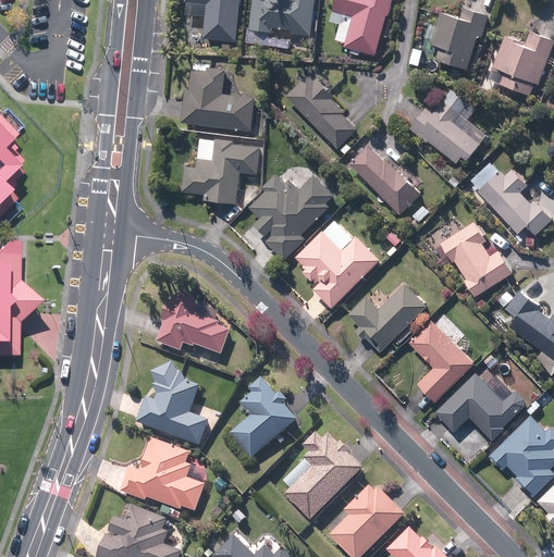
[(204,37),(236,40),(239,0),(185,0),(207,2),(204,37)]
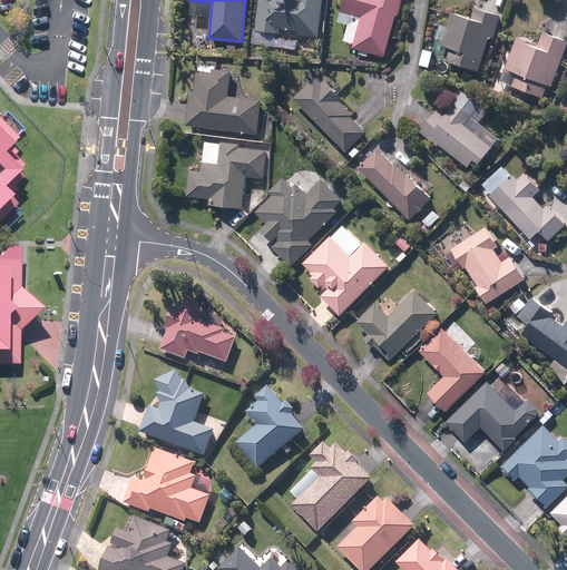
[(250,42),(282,48),(283,39),(274,38),(275,31),(277,32),(279,26),(299,29),(299,33),(318,36),(322,0),(257,0),(254,29),(251,28),(250,42)]
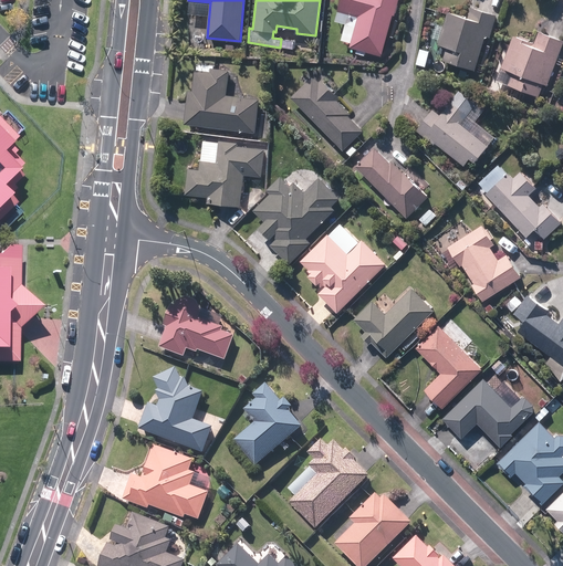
[(351,45),(382,54),(393,13),(394,14),(397,0),(341,0),(339,9),(358,14),(351,45)]
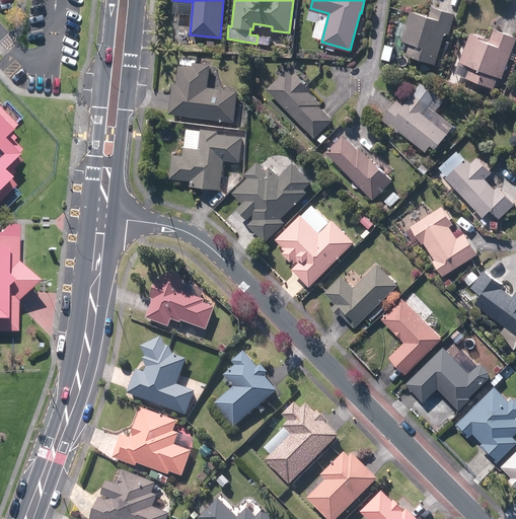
[(426,17),(408,12),(397,44),(406,47),(402,57),(434,67),(441,43),(439,43),(442,34),(446,36),(452,16),(442,13),(428,9),(426,17)]
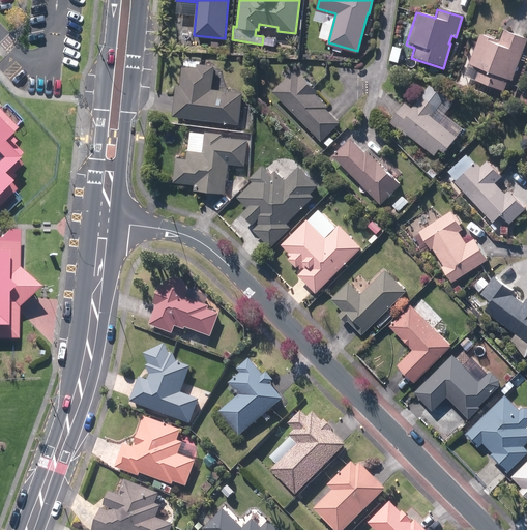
[(507,83),(515,64),(521,51),(525,38),(516,34),(500,28),(496,40),(478,33),(466,65),(476,69),(472,80),(501,91),(505,82),(507,83)]
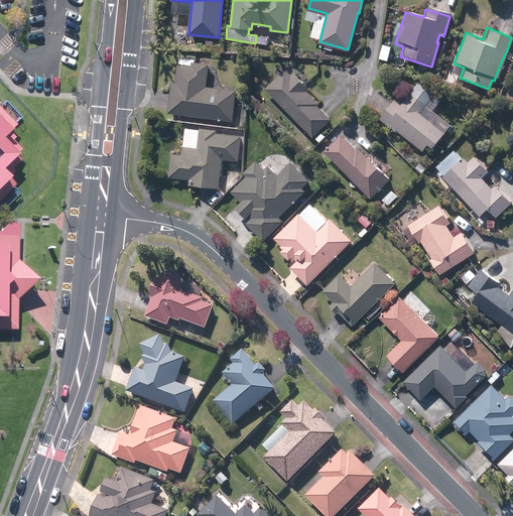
[(209,63),(195,61),(195,58),(180,56),(179,63),(178,63),(176,83),(171,82),(167,112),(232,120),(236,91),(206,86),(209,63)]
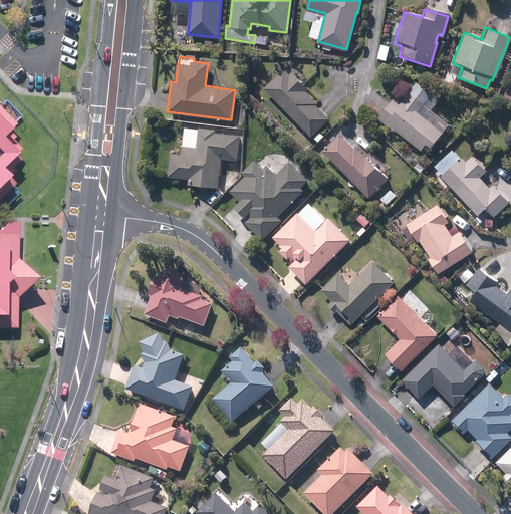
[(264,88),(311,136),(329,117),(320,109),(315,104),(317,102),(305,89),(307,88),(292,71),(289,74),(283,68),(264,88)]
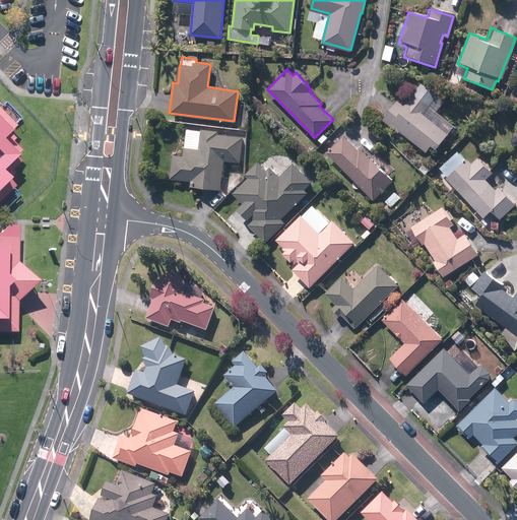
[(423,155),(429,147),(433,150),(447,133),(422,114),(436,96),(419,83),(400,107),(393,102),(386,112),(378,121),(423,155)]
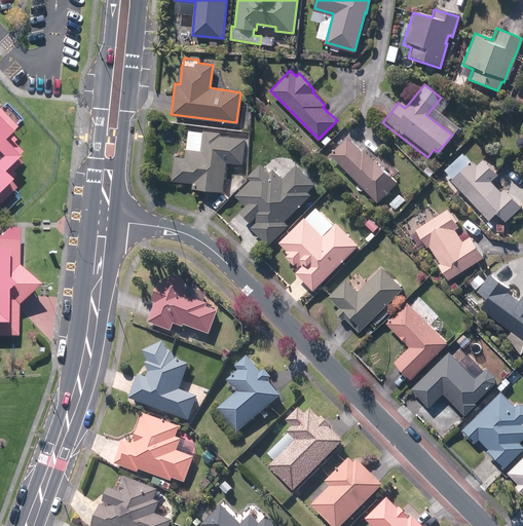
[(0,199),(11,189),(5,183),(10,177),(7,174),(17,163),(12,158),(16,153),(7,144),(10,141),(6,137),(8,135),(7,133),(13,127),(0,113),(0,156),(2,158),(0,160),(0,199)]
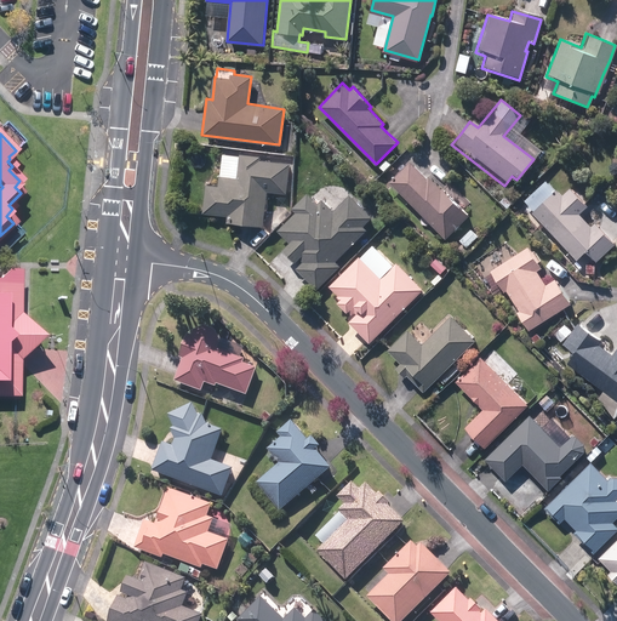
[(250,223),(263,226),(267,191),(287,193),(290,163),(260,159),(260,155),(240,154),(238,178),(230,178),(230,183),(220,182),(220,187),(206,186),(204,211),(228,214),(227,222),(250,223)]
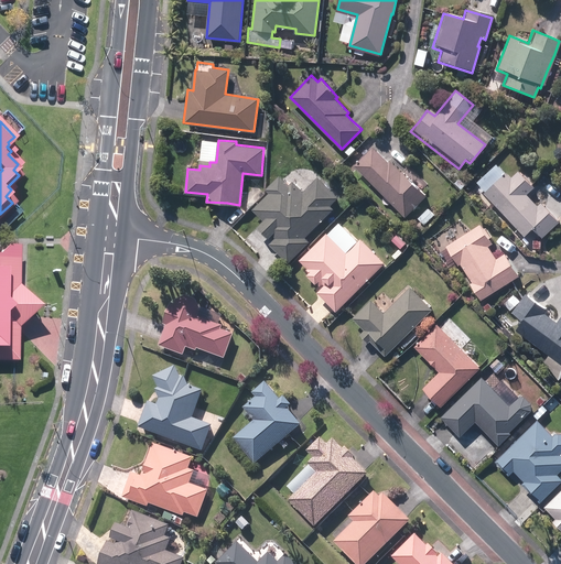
[(343,152),(347,156),(354,149),(349,144),(343,152)]
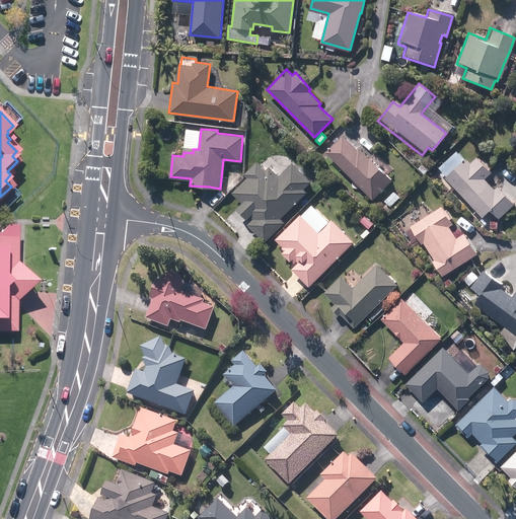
[(325,152),(373,198),(391,179),(359,147),(357,149),(352,144),(343,135),(325,152)]
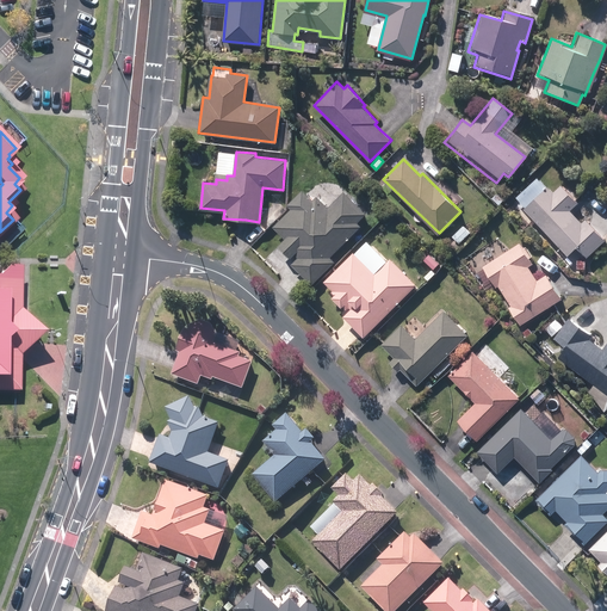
[(377,168),(383,174),(392,166),(386,160),(377,168)]
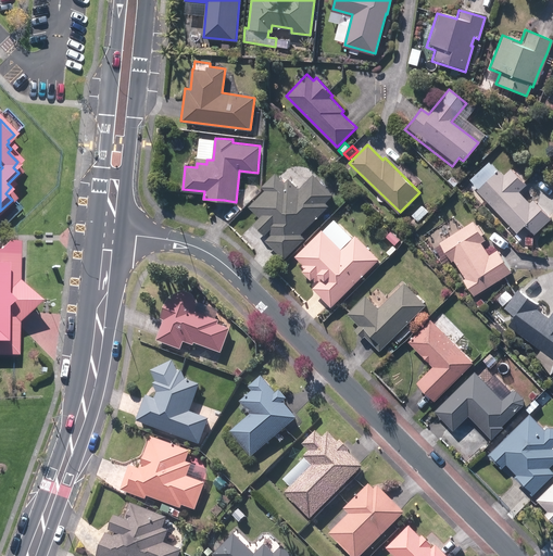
[(528,201),(527,202),(518,193),(526,186),(507,167),(501,175),(495,169),(474,191),(515,232),(523,225),(532,235),(548,219),(528,201)]
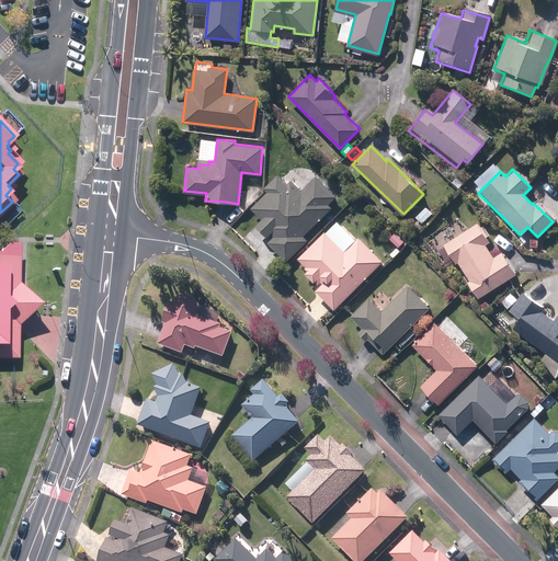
[(277,251),(286,260),(307,240),(303,235),(330,207),(328,205),(337,196),(317,175),(302,191),(291,181),(287,184),(279,174),(264,187),(268,192),(252,207),(262,218),(257,224),(268,235),(271,232),(274,236),(268,241),(277,251)]
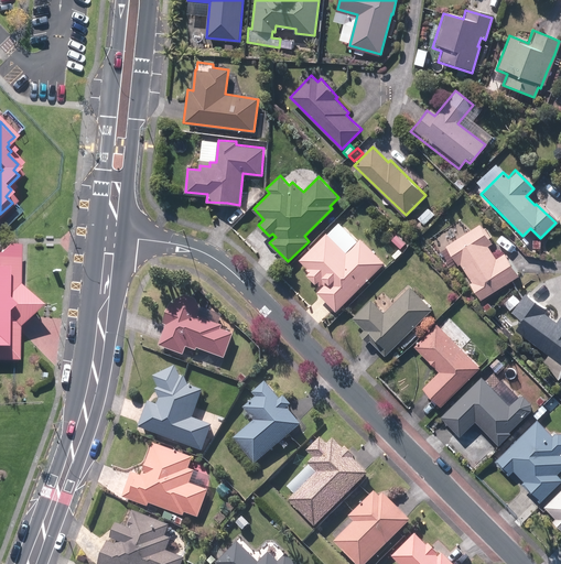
[(345,193),(351,199),(356,194),(351,188),(345,193)]
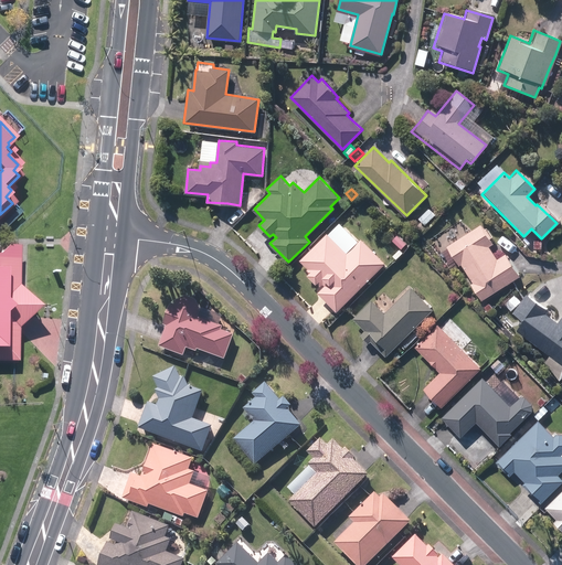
[(504,256),(495,262),(486,248),(490,245),(477,224),(443,245),(456,267),(458,266),(466,278),(464,279),(478,302),(518,278),(509,264),(504,256)]
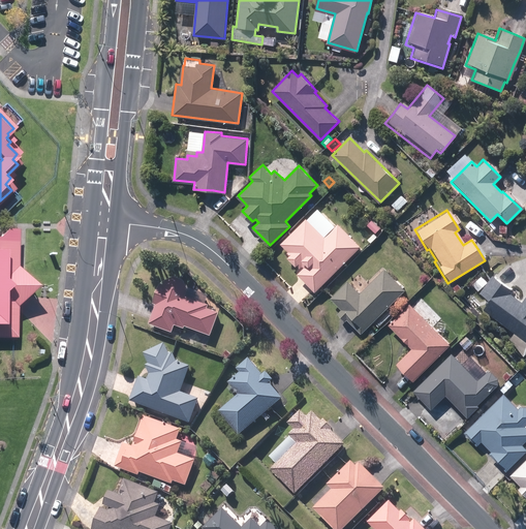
[(307,283),(315,291),(361,246),(338,224),(325,237),(306,218),(281,243),(289,251),(286,254),(298,266),(298,265),(300,268),(303,265),(305,267),(298,274),(307,283)]
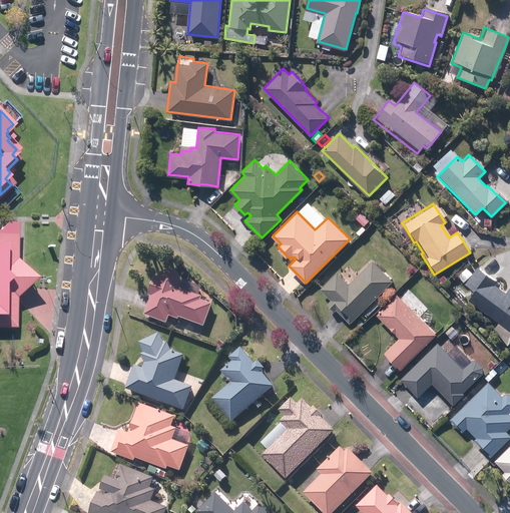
[(0,328),(13,329),(14,300),(35,280),(15,259),(16,224),(6,224),(0,229),(0,328)]
